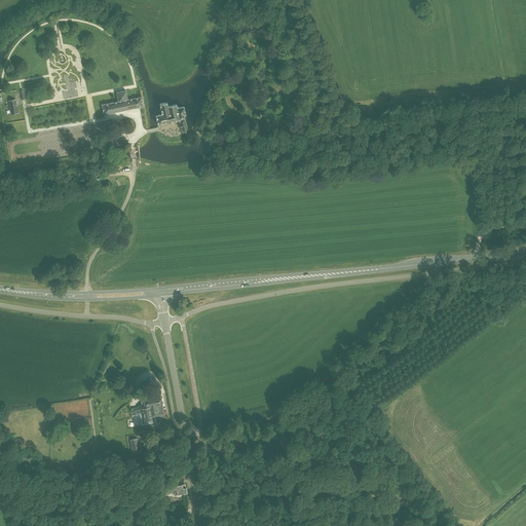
[(118,101),(102,104),(104,114),(143,106),(142,97),(127,100),(125,90),(116,92),(118,101)]
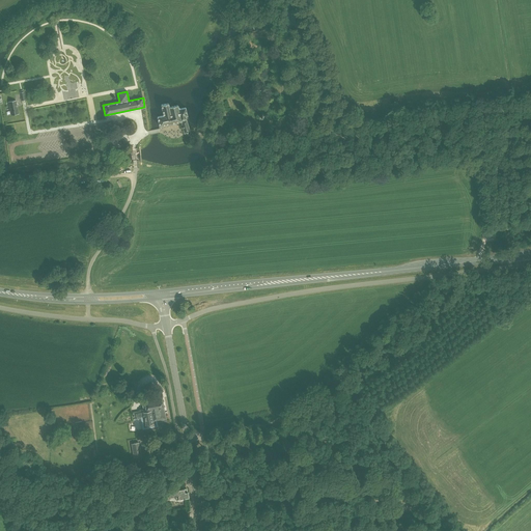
[(73,96),(66,98),(67,105),(82,103),(82,95),(73,96)]
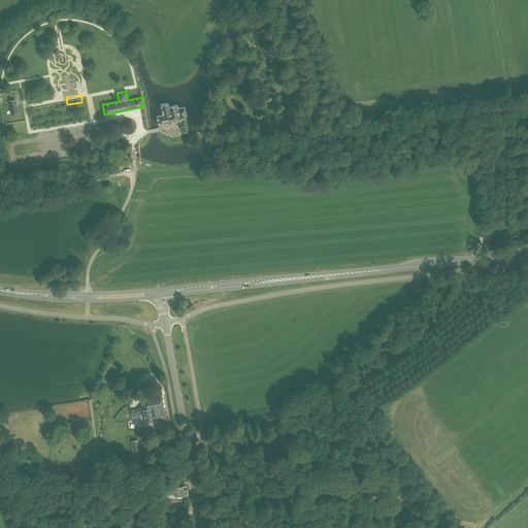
[(19,112),(18,108),(15,99),(8,101),(11,114),(19,112)]
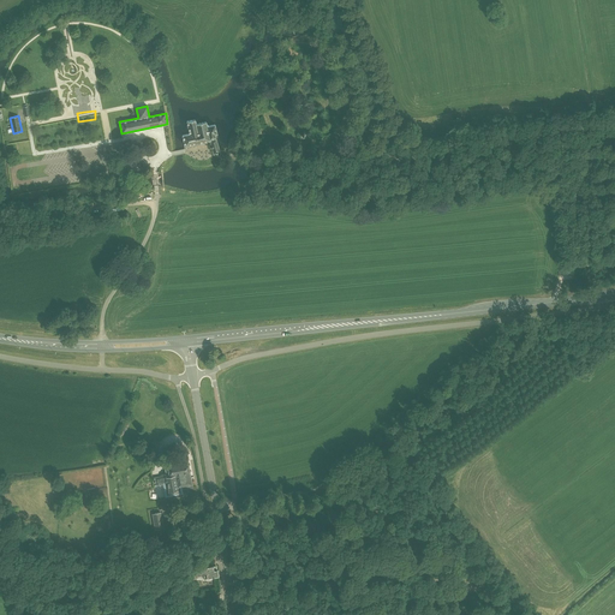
[(220,150),(215,135),(218,133),(215,124),(208,125),(208,124),(207,124),(207,121),(196,124),(195,119),(186,120),(190,133),(183,135),(185,145),(210,141),(214,154),(219,153),(219,154),(221,155),(222,154),(224,153),(222,150),(221,150),(220,150)]
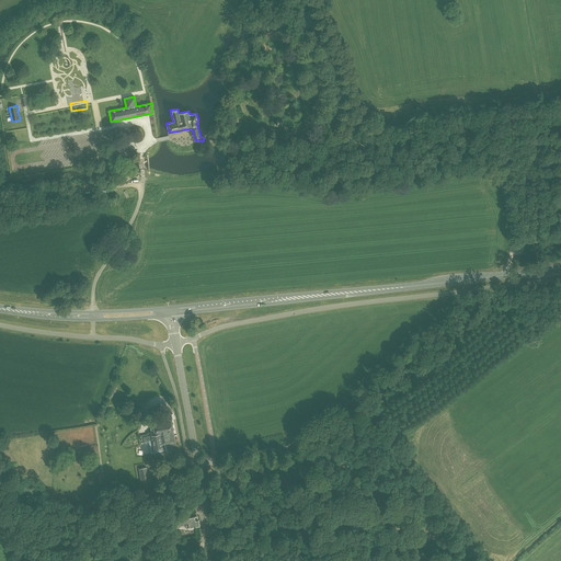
[(141,435),(142,443),(149,442),(151,454),(168,450),(165,443),(175,441),(172,422),(160,424),(160,420),(149,422),(151,433),(141,435)]
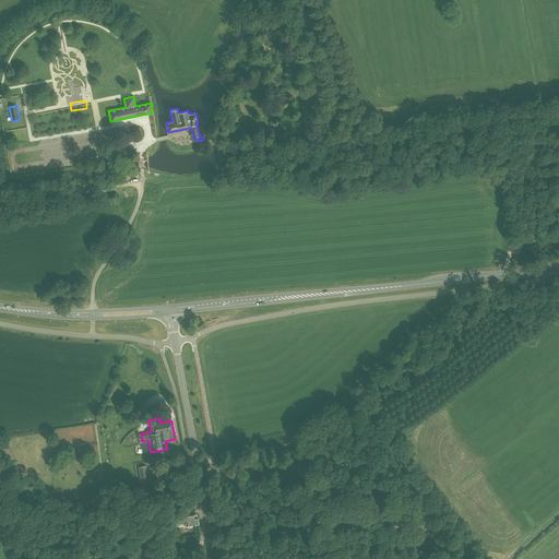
[(146,465),(138,467),(141,482),(149,479),(146,465)]
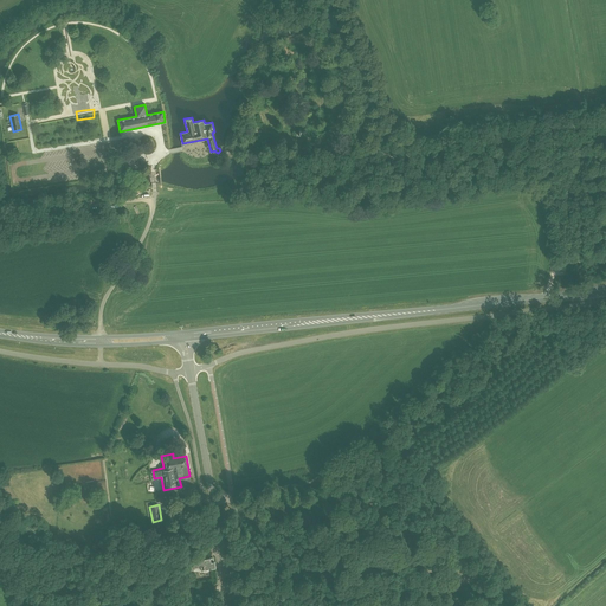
[(193,567),(204,566),(205,569),(216,567),(214,561),(213,561),(213,558),(207,559),(204,559),(192,561),(193,567)]
